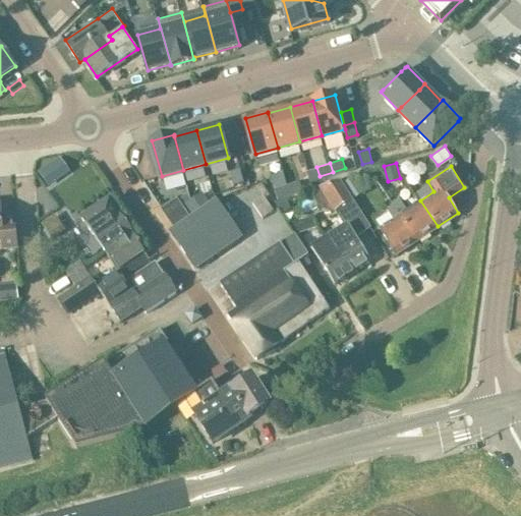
[(243,180),(240,167),(230,170),(234,182),(243,180)]
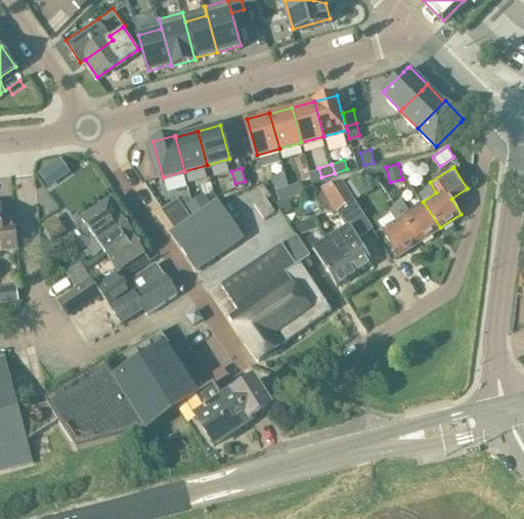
[(356,176),(345,182),(354,198),(373,186),(367,178),(359,180),(356,176)]
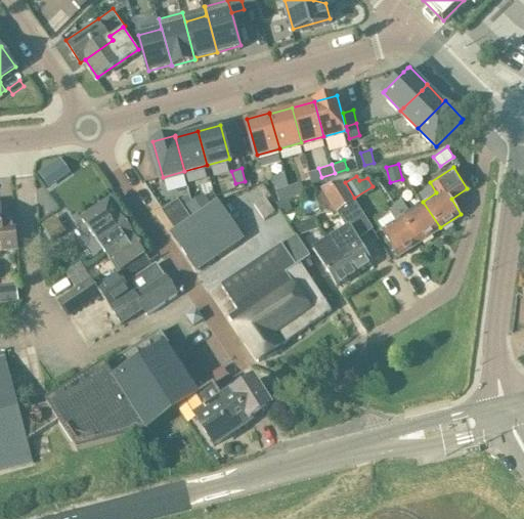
[(347,257),(355,270),(370,261),(354,238),(373,226),(354,198),(345,182),(343,179),(322,185),(347,226),(331,236),(331,235),(329,236),(344,259),(347,257)]
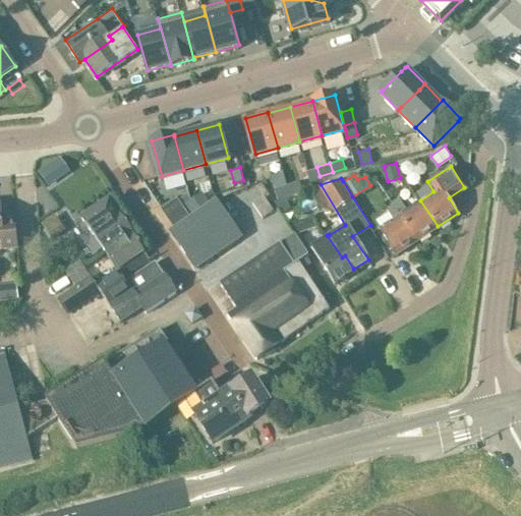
[(299,179),(287,183),(290,192),(302,188),(299,179)]
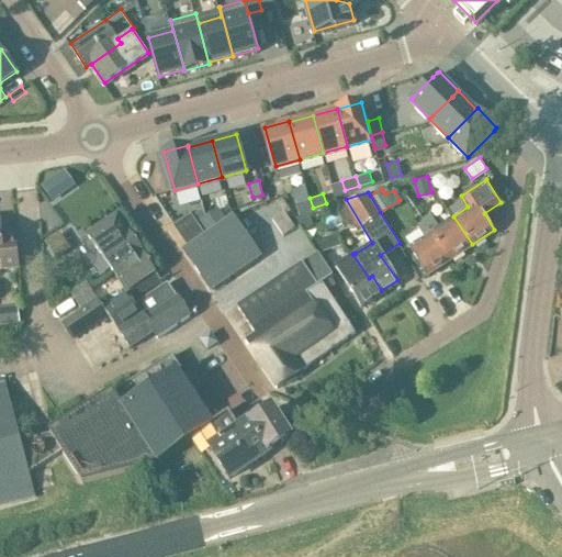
[(295,202),(300,213),(313,208),(310,198),(295,202)]
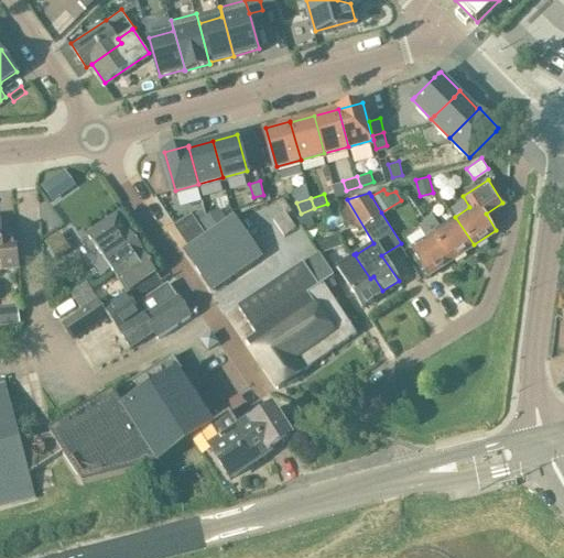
[(207,214),(216,226),(227,218),(219,206),(207,214)]
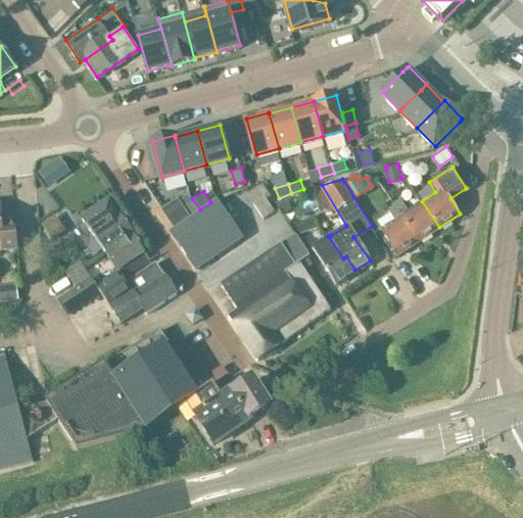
[(263,192),(249,200),(263,219),(275,210),(263,192)]
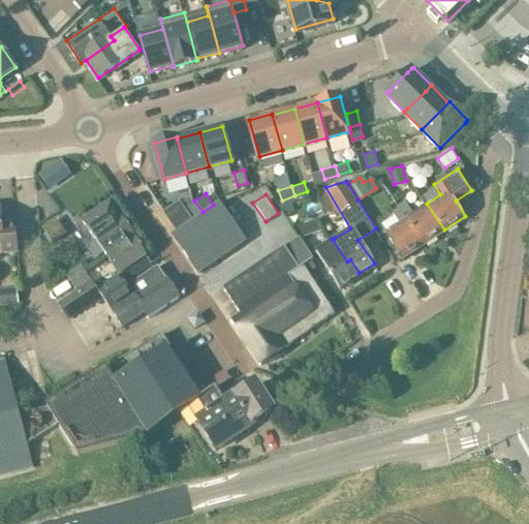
[(405,199),(398,204),(423,243),(444,229),(427,204),(413,212),(405,199)]
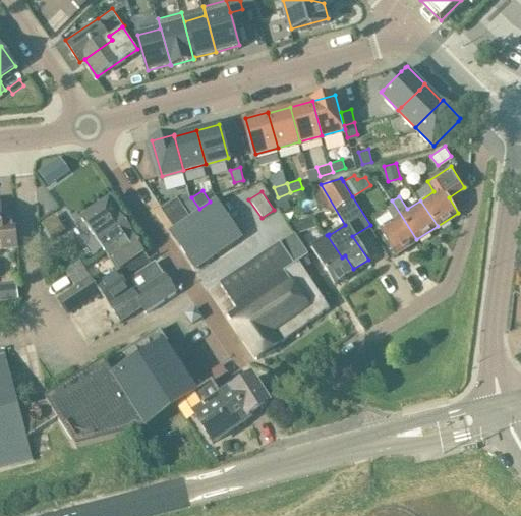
[(0,237),(2,237),(3,245),(16,244),(14,220),(2,221),(0,197),(0,237)]
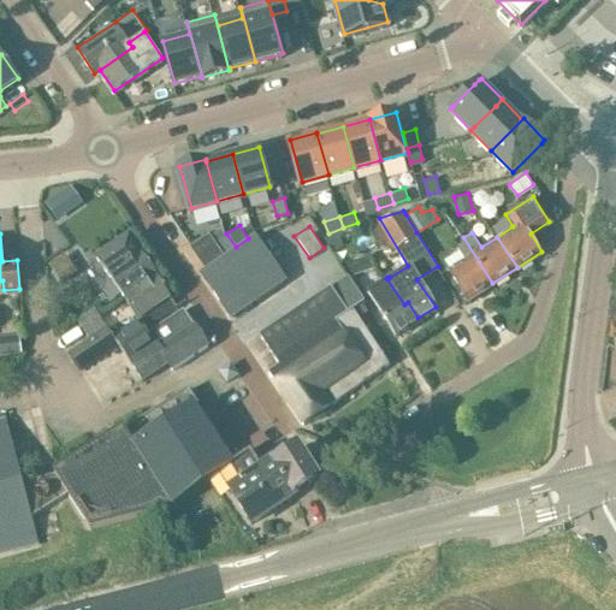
[(191,244),(207,266),(224,255),(217,246),(214,242),(208,234),(191,244)]
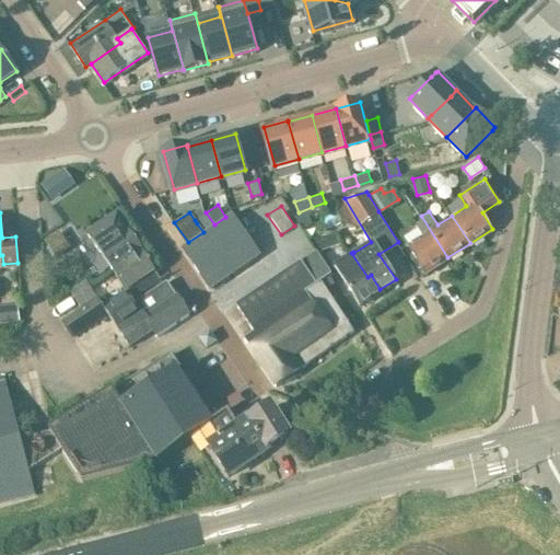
[(203,232),(188,242),(183,246),(210,286),(259,252),(233,212),(225,217),(214,224),(203,232)]
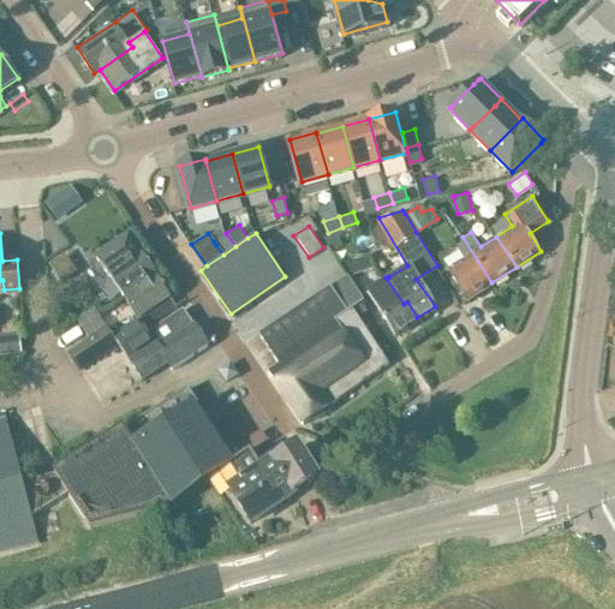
[(219,238),(214,242),(216,245),(224,255),(236,246),(226,233),(219,238)]
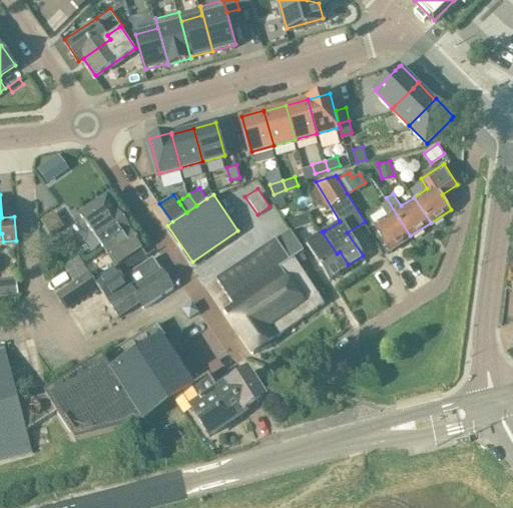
[(103,244),(130,225),(112,198),(108,201),(104,195),(81,210),(103,244)]
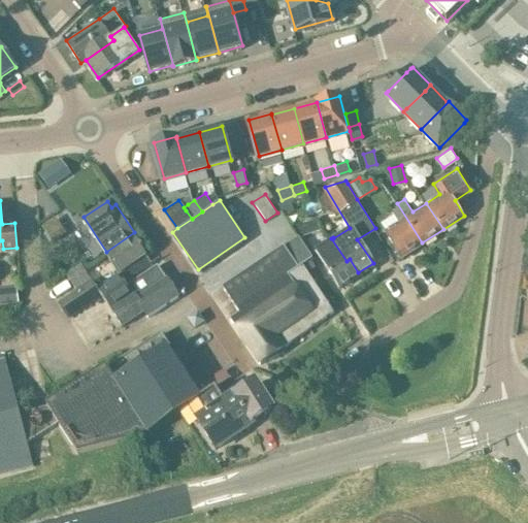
[(391,207),(399,221),(385,230),(401,256),(422,242),(397,203),(391,207)]
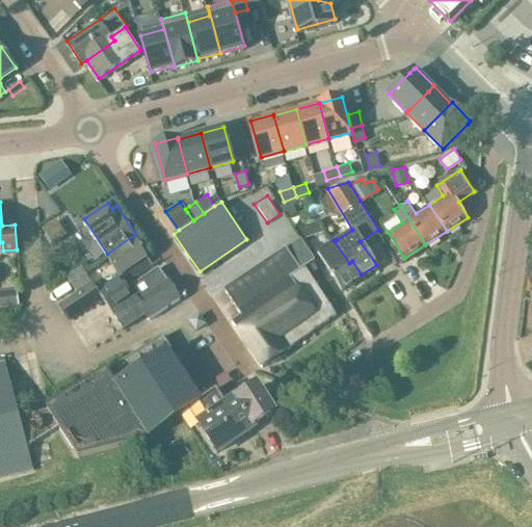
[(319,218),(294,227),(300,236),(324,230),(319,218)]
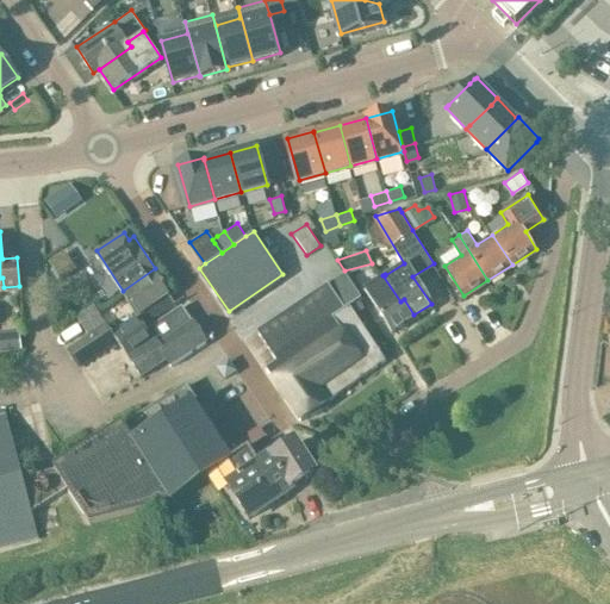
[(66,259),(48,269),(57,284),(75,274),(66,259)]
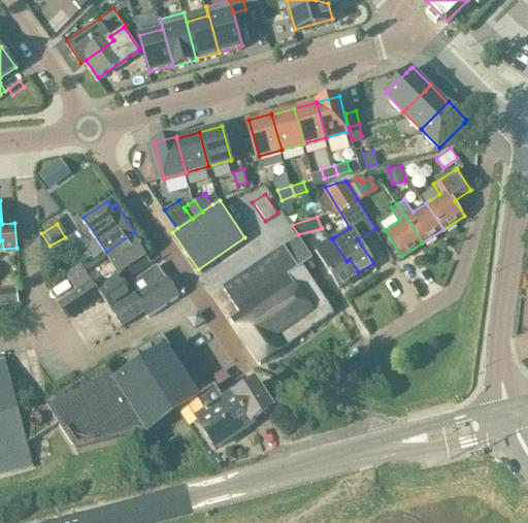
[(134,232),(106,252),(118,270),(96,284),(102,293),(112,308),(135,293),(128,283),(128,284),(124,278),(151,259),(142,247),(143,247),(134,232)]
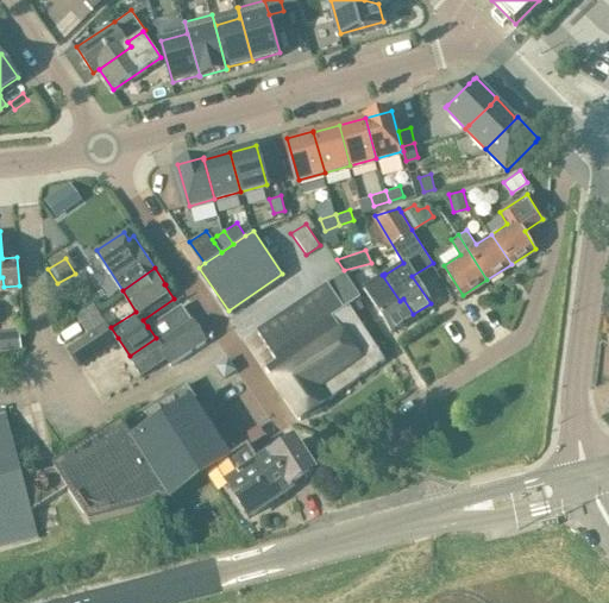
[(360,296),(344,271),(258,328),(277,358),(352,308),(349,305),(360,296)]
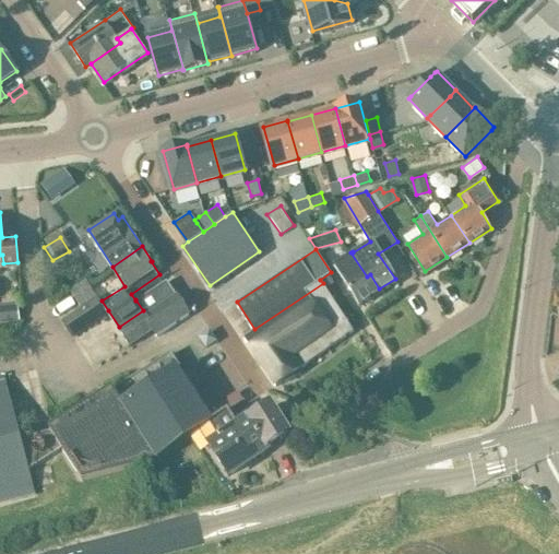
[(360,302),(379,289),(370,274),(367,277),(351,252),(335,262),(360,302)]
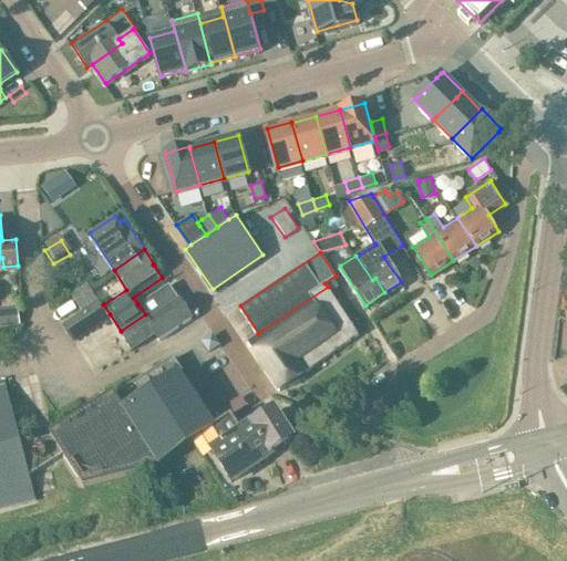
[(334,277),(326,282),(330,290),(339,284),(334,277)]
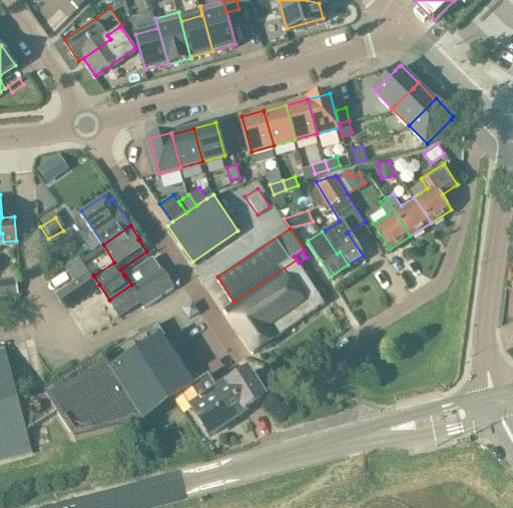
[(131,285),(109,300),(119,315),(140,301),(143,306),(173,286),(163,270),(162,270),(153,256),(124,275),(131,285)]
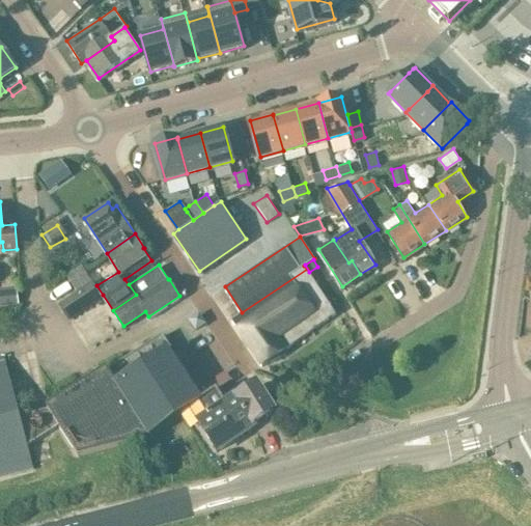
[(307,269),(242,312),(231,320),(242,333),(261,363),(286,347),(285,344),(335,311),(307,269)]
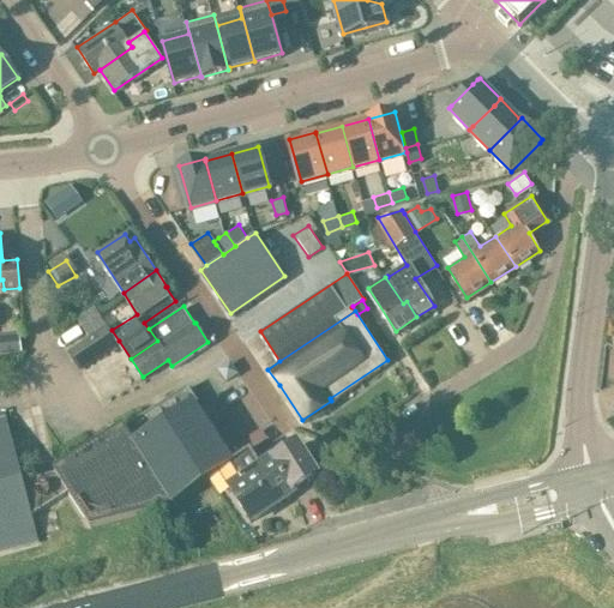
[(107,323),(88,335),(67,349),(79,367),(119,341),(112,330),(107,323)]
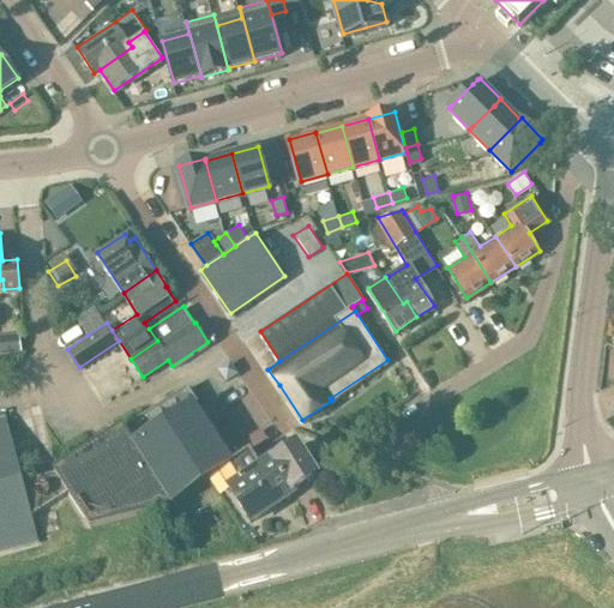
[(20,333),(4,336),(5,351),(22,350),(20,333)]
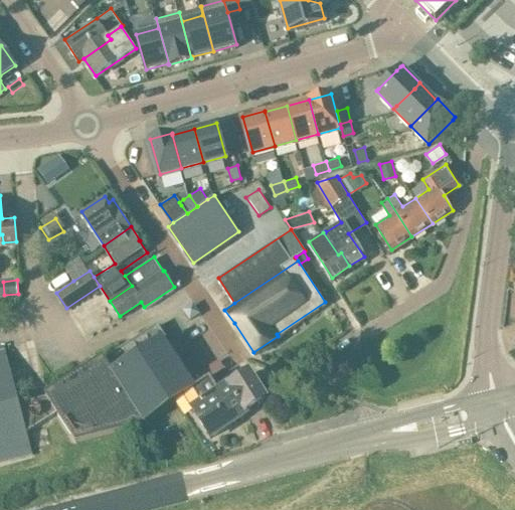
[(184,308),(190,317),(199,311),(193,302),(184,308)]
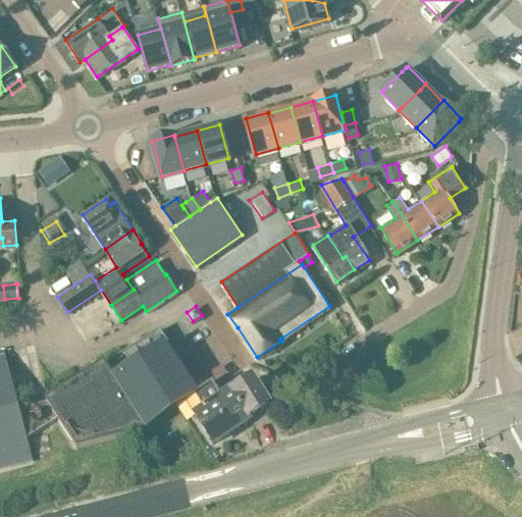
[(198,391),(173,354),(167,344),(164,340),(161,333),(159,331),(157,327),(106,362),(105,361),(47,399),(47,400),(57,415),(76,445),(146,427),(187,400),(186,400),(199,392),(198,391)]
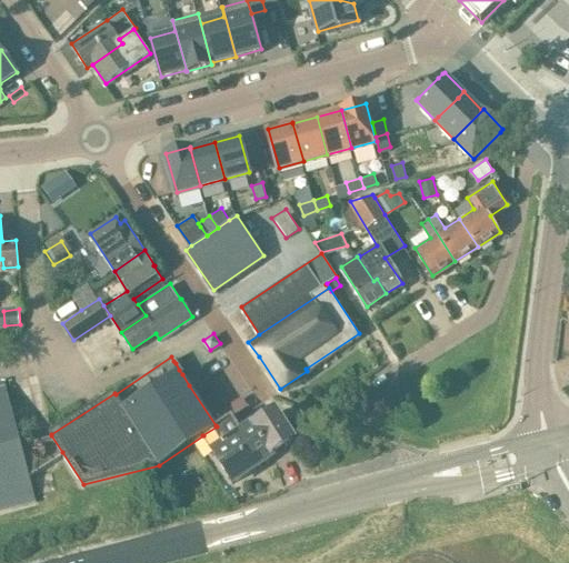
[(51,435),(35,440),(20,443),(5,384),(0,385),(0,505),(35,496),(29,474),(62,452),(51,435)]
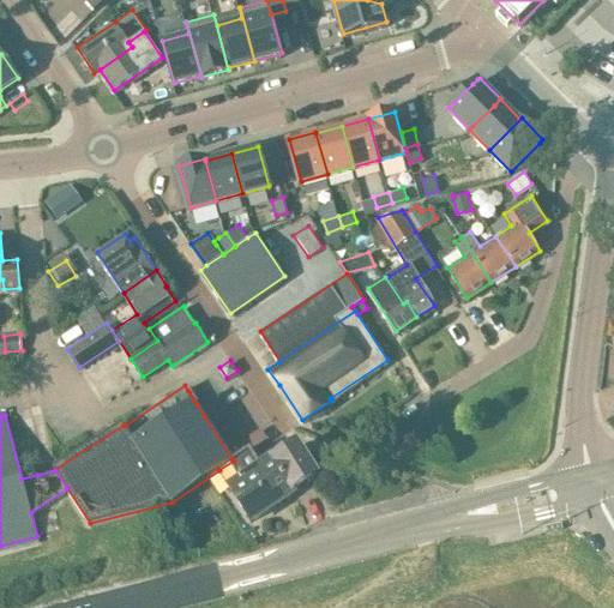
[(234,461),(218,470),(220,470),(248,515),(251,519),(252,519),(296,491),(318,475),(308,459),(298,444),(268,463),(256,445),(268,438),(260,427),(230,447),(238,457),(233,459),(234,461)]
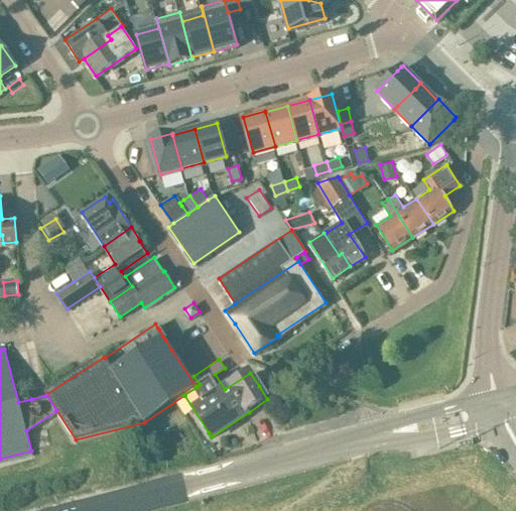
[(472,435),(457,439),(458,445),(473,441),(472,435)]
